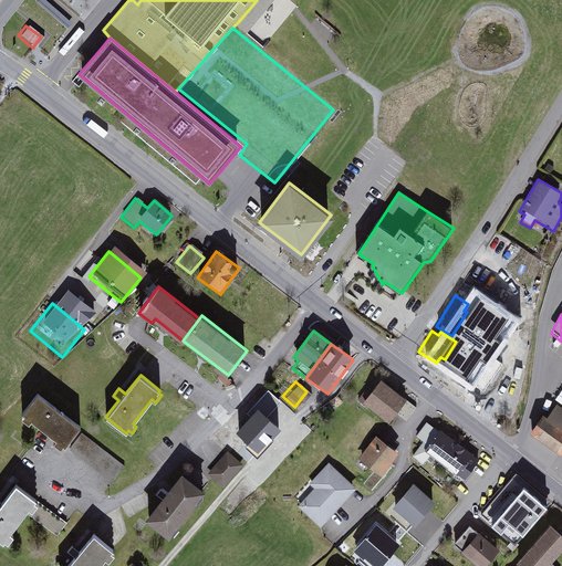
[(405,400),(380,381),(363,405),(389,423),(405,400)]
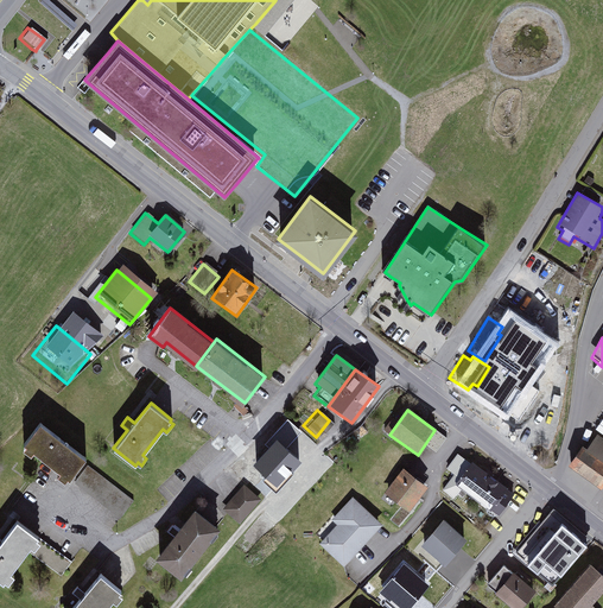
[(70,480),(88,457),(39,422),(24,443),(26,445),(23,449),(31,455),(33,451),(61,472),(57,475),(65,480),(68,479),(70,480)]
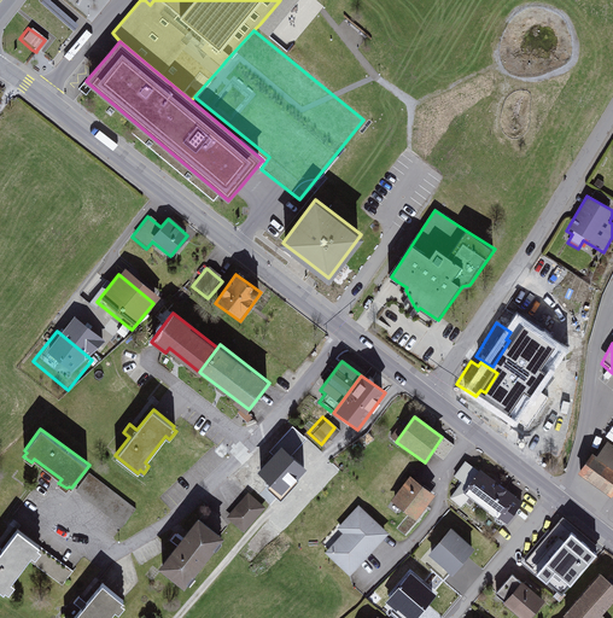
[(280,439),(257,468),(262,472),(285,490),(308,460),(280,439)]
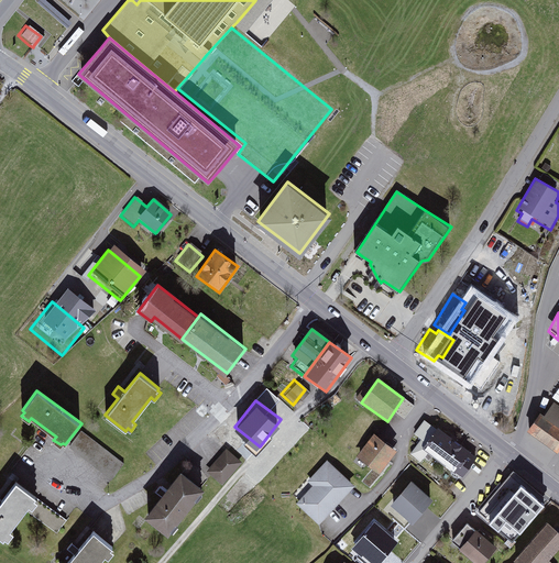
[(558,450),(558,428),(538,415),(526,431),(557,453),(558,450)]
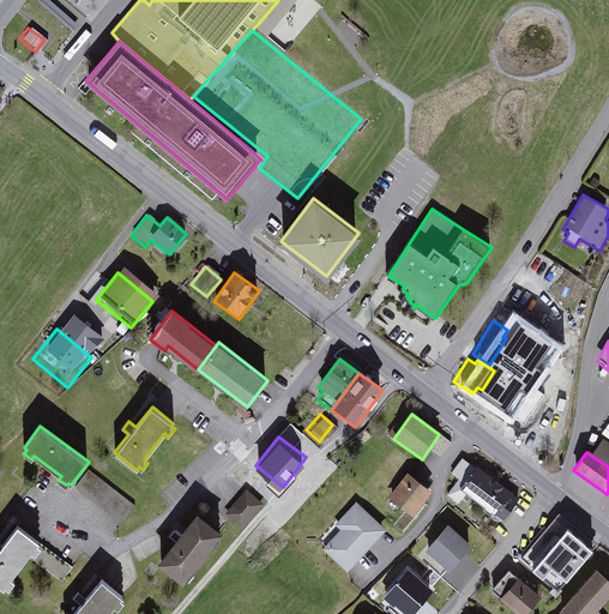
[(255,465),(247,461),(236,475),(248,485),(260,469),(255,465)]
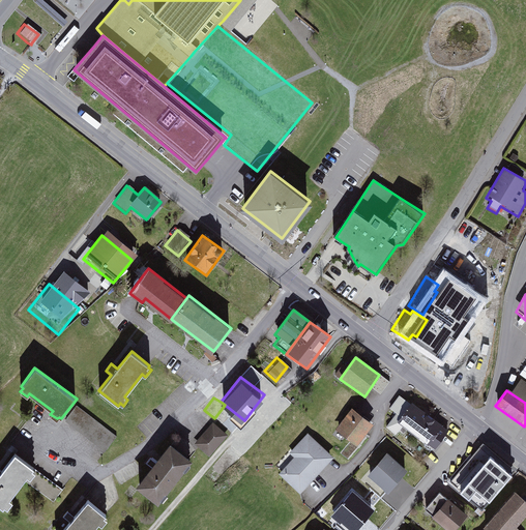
[(441,427),(410,405),(397,423),(427,446),(441,427)]
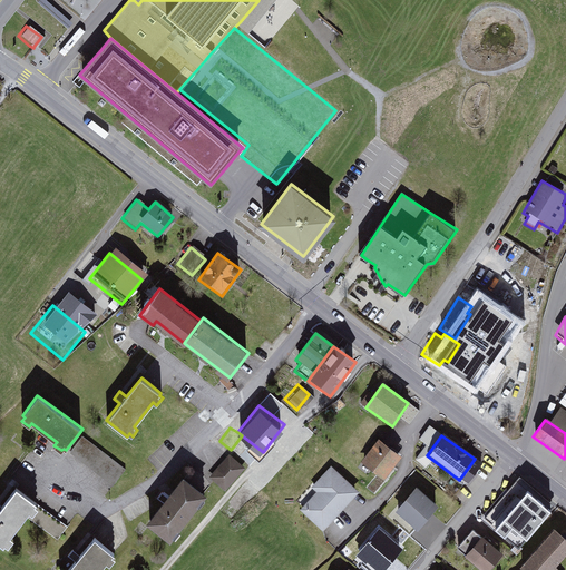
[(110,488),(124,470),(80,438),(68,454),(110,488)]
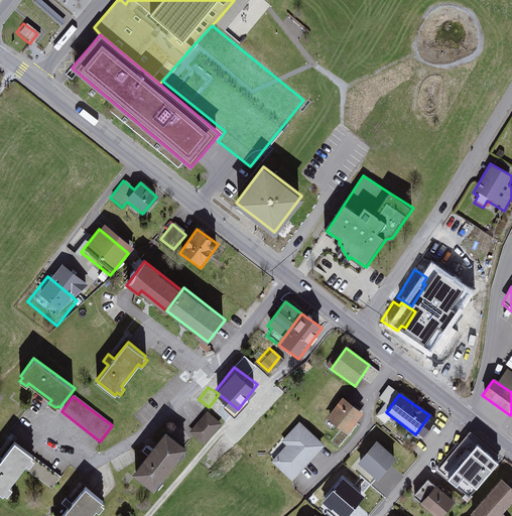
[(347,435),(363,414),(341,398),(325,419),(347,435)]
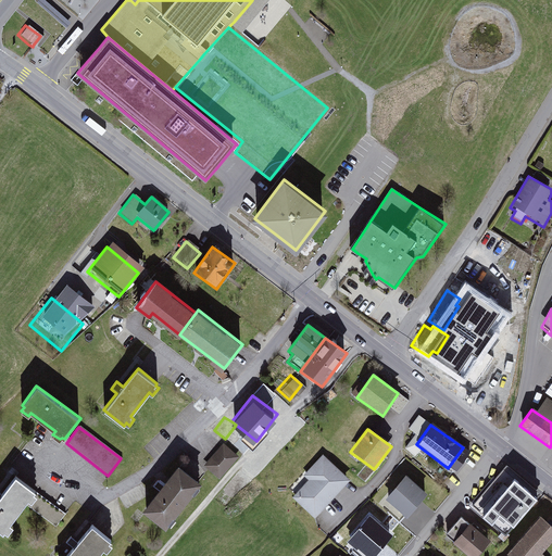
[(237,459),(220,445),(202,468),(218,481),(237,459)]
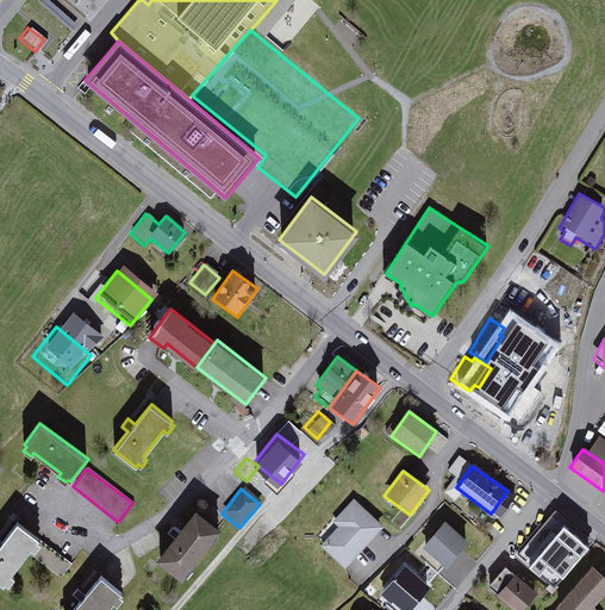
[(343,570),(382,528),(353,499),(330,523),(336,528),(318,547),(343,570)]
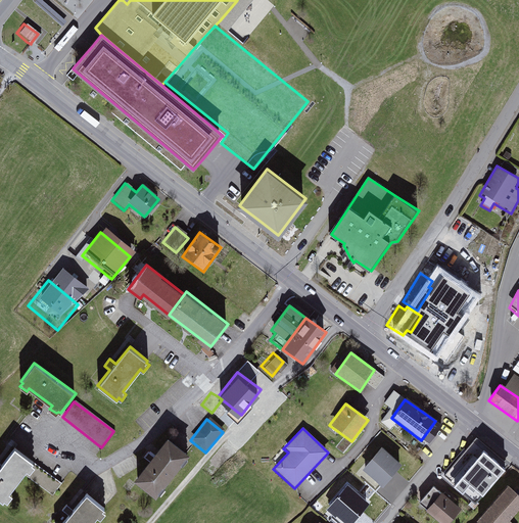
[(189,454),(168,437),(153,457),(147,453),(142,459),(148,463),(135,480),(157,496),(189,454)]
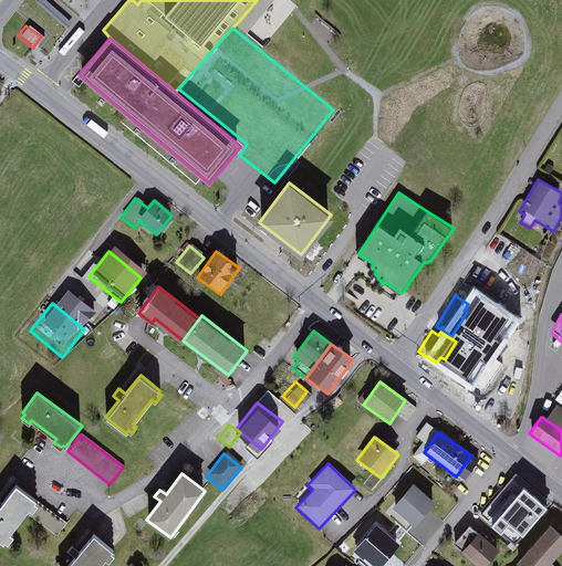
[(548,503),(514,475),(502,490),(479,516),(500,534),(513,545),(548,503)]
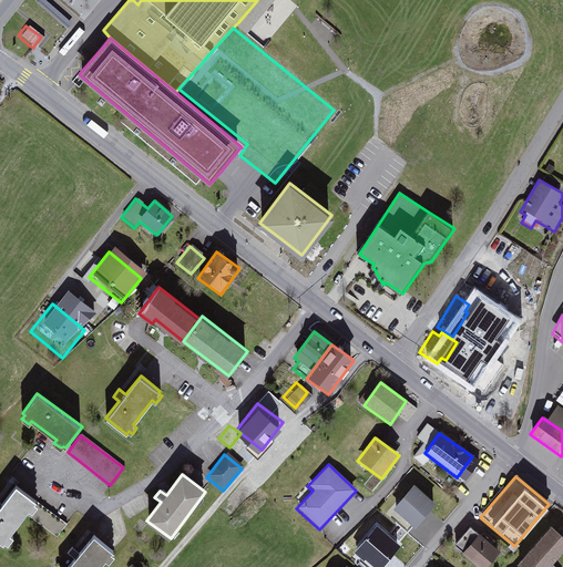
[(0,542),(3,545),(6,543),(8,545),(14,537),(11,535),(24,516),(30,509),(33,513),(39,505),(36,503),(38,501),(17,484),(0,506),(0,542)]
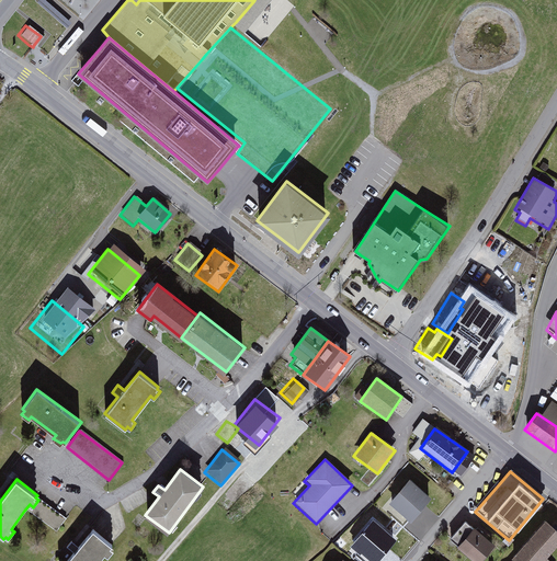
[(430,496),(411,479),(396,495),(394,493),(378,511),(400,530),(430,496)]
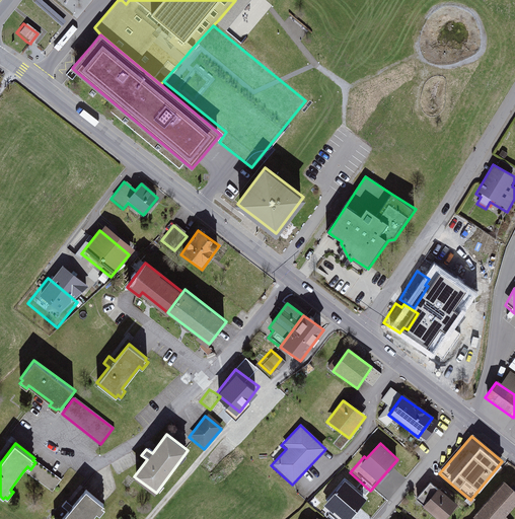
[(439,473),(460,449),(458,447),(435,474),(456,493),(458,490),(439,473)]
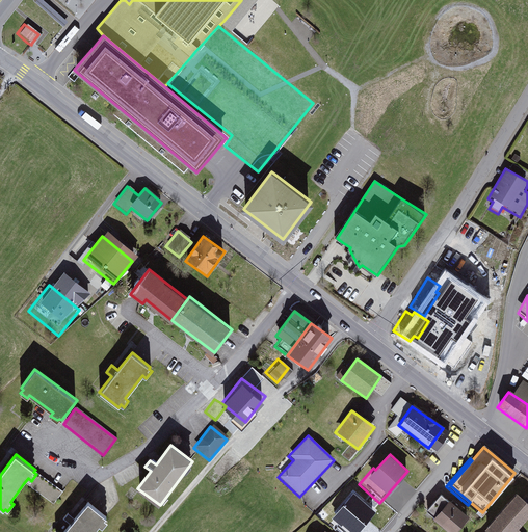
[(28,478),(23,484),(52,506),(61,494),(36,474),(31,481),(28,478)]
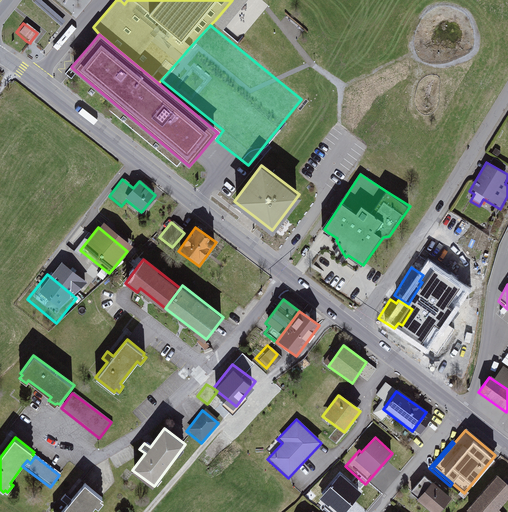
[(507,499),(507,484),(497,476),(467,510),(468,511),(497,511),(507,499)]
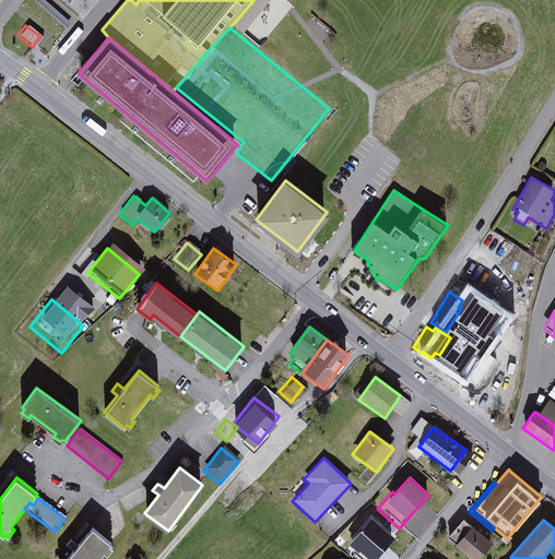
[(479,558),(492,545),(462,521),(447,539),(470,558),(479,558)]
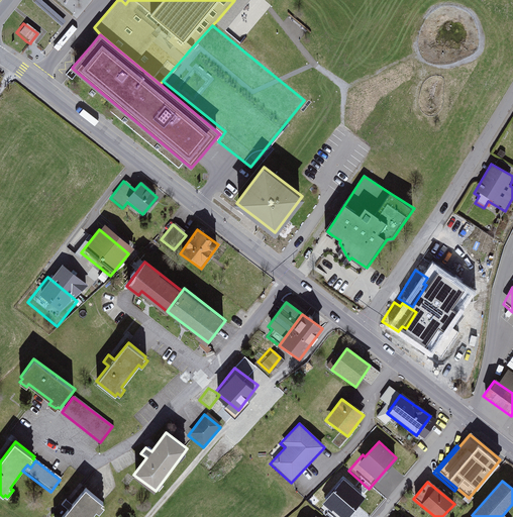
[(347,516),(364,499),(344,483),(329,500),(336,506),(334,508),(344,516),(347,516)]
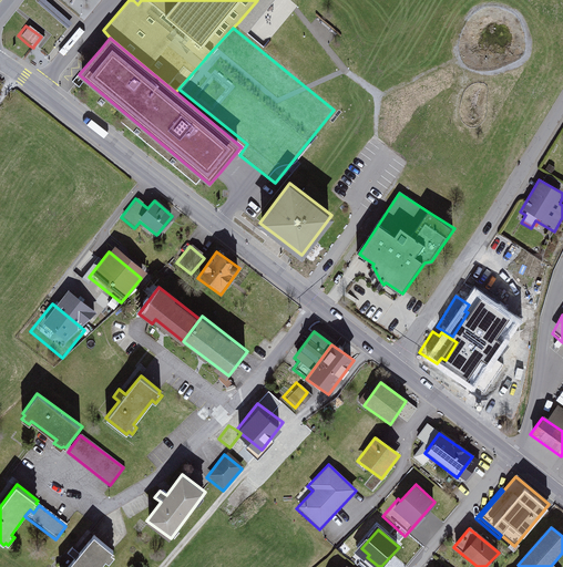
[(114,550),(94,534),(79,554),(71,547),(65,554),(72,559),(65,566),(101,566),(106,560),(110,564),(115,557),(112,554),(114,550)]
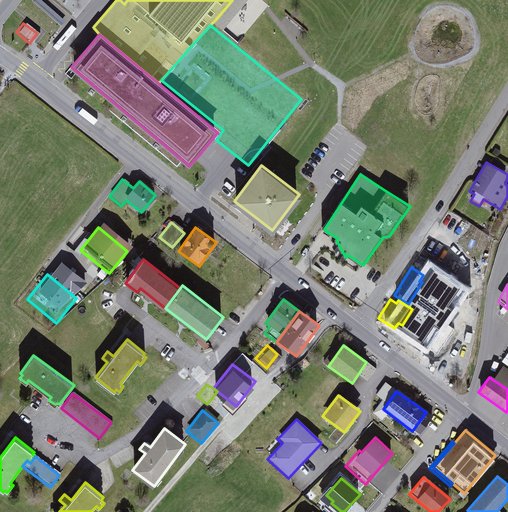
[(319,497),(310,490),(304,497),(313,504),(319,497)]
